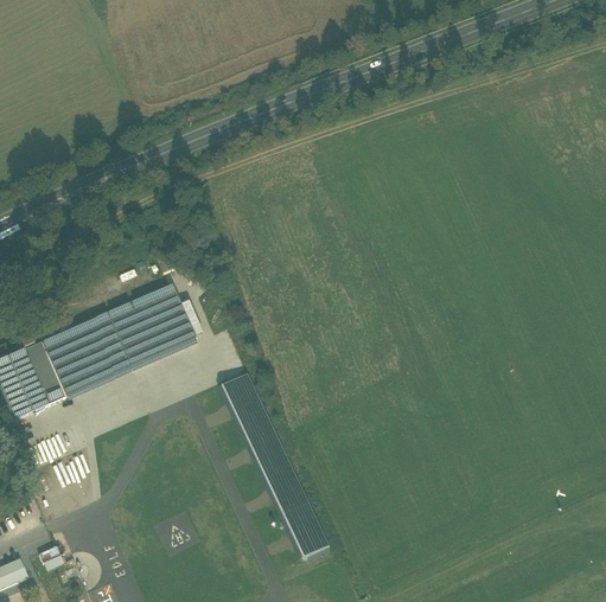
[(166,251),(173,268),(183,264),(176,248),(166,251)]
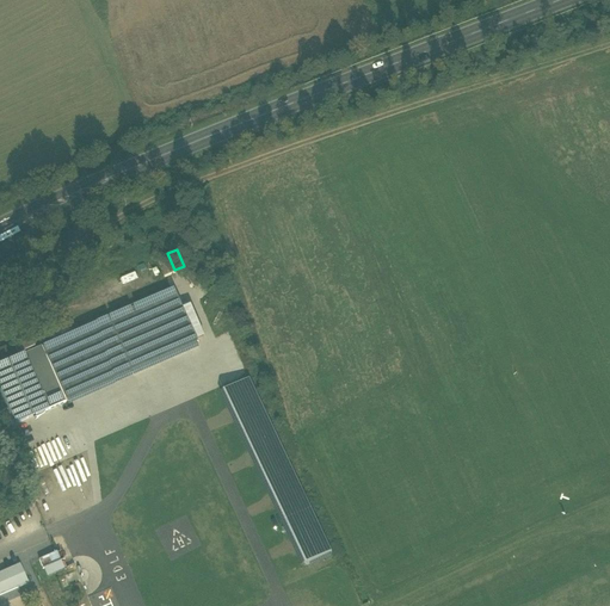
[(159,257),(166,273),(173,271),(166,254),(159,257)]
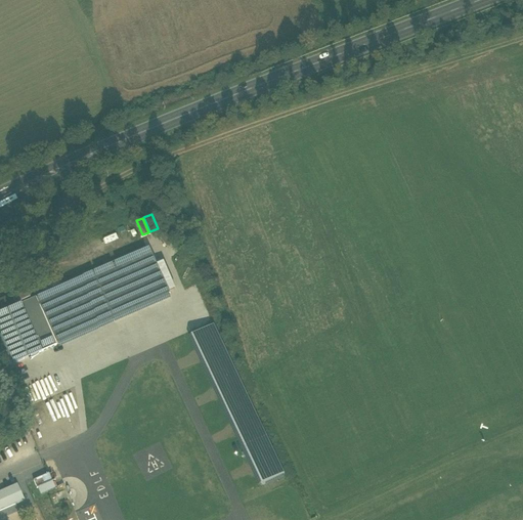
[(150,245),(93,269),(114,316),(115,316),(171,292),(170,289),(159,262),(150,245)]
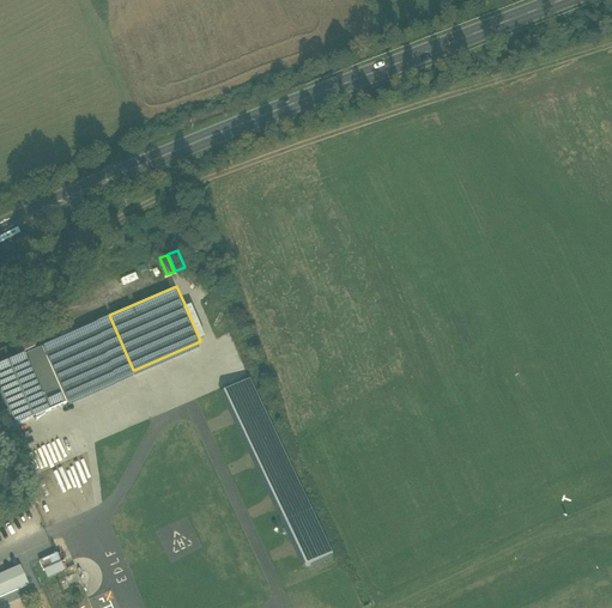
[(193,304),(186,306),(199,338),(206,334),(193,304)]
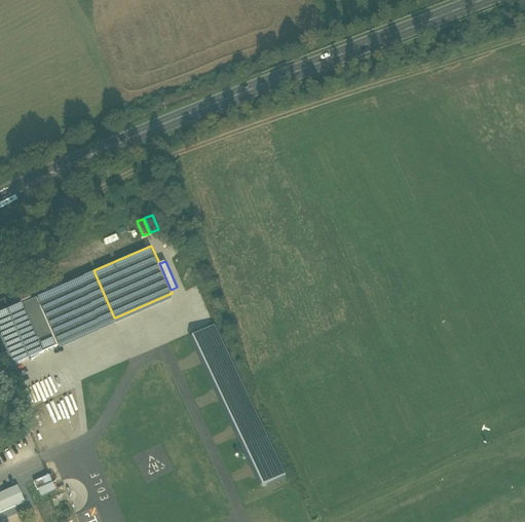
[(94,270),(37,296),(58,343),(114,318),(94,270)]
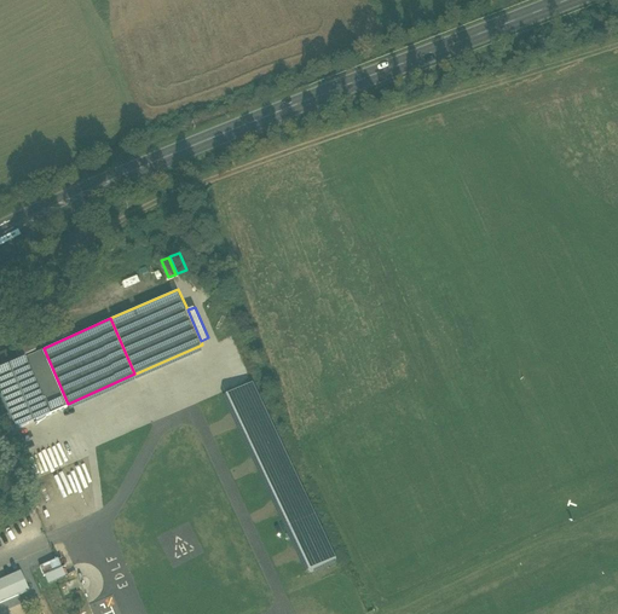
[(42,347),(26,354),(50,411),(68,404),(44,348),(42,348),(42,347)]
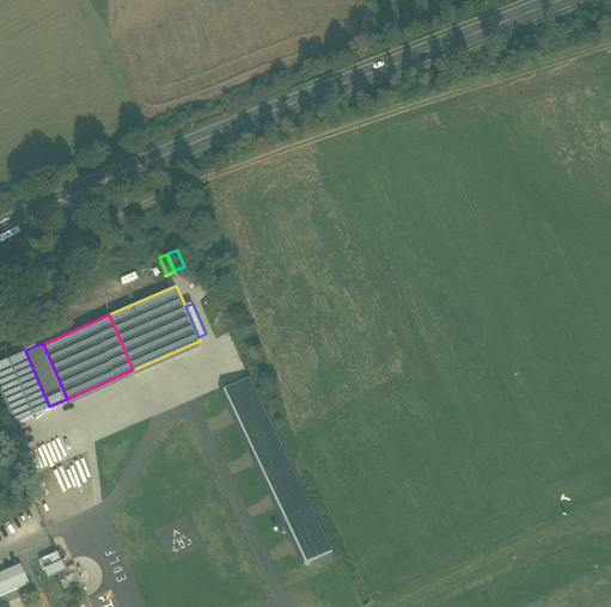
[(0,385),(16,421),(49,406),(25,350),(0,361),(0,385)]
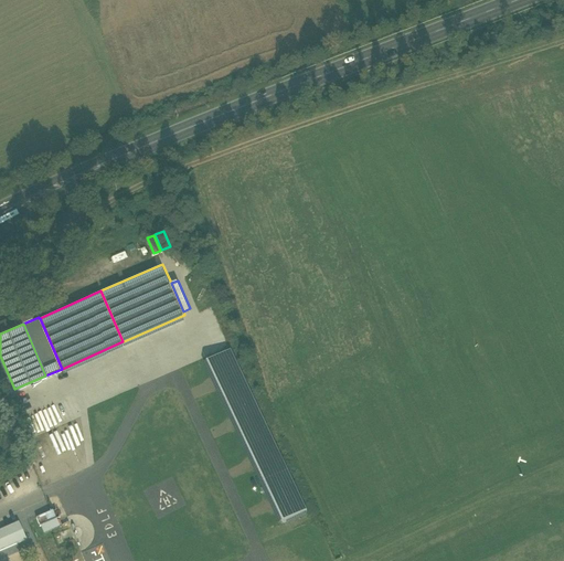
[(208,359),(265,479),(289,468),(232,347),(208,359)]
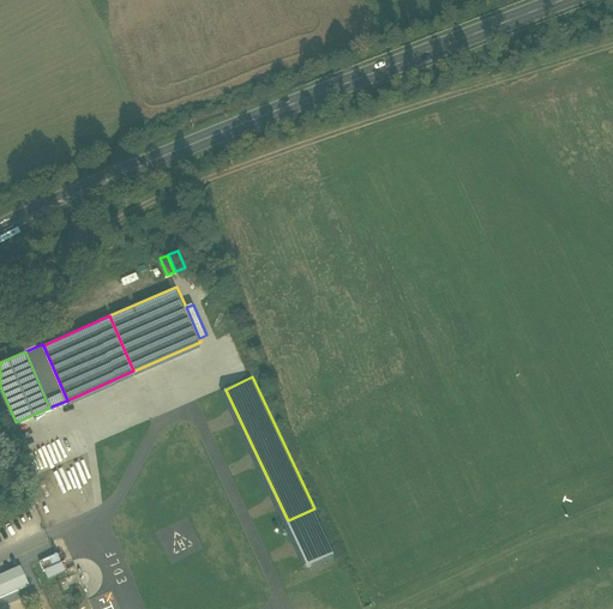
[(335,552),(314,508),(288,520),(310,564),(335,552)]
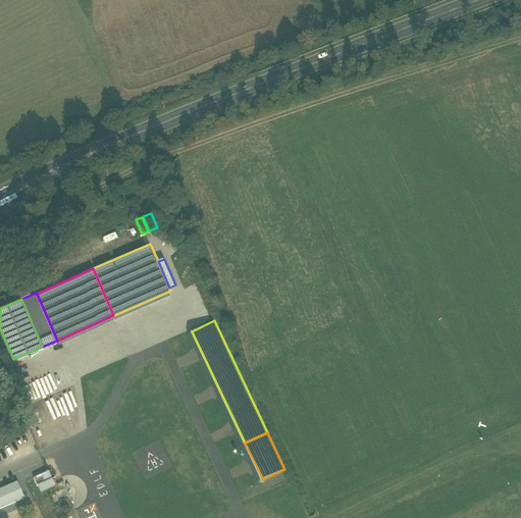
[(38,483),(39,482),(53,477),(49,469),(34,475),(38,483)]
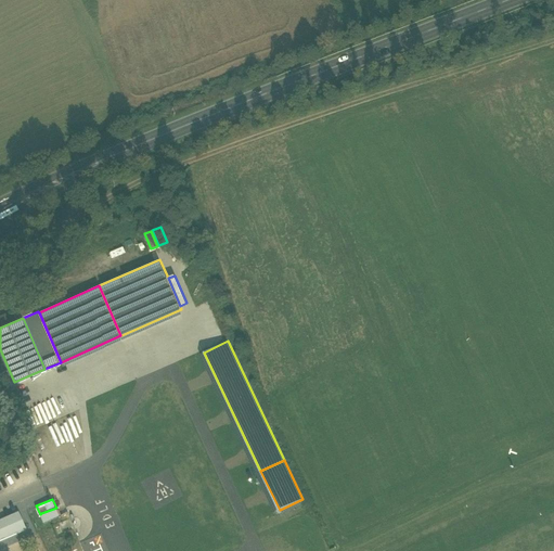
[(59,514),(56,508),(41,513),(43,521),(59,514)]
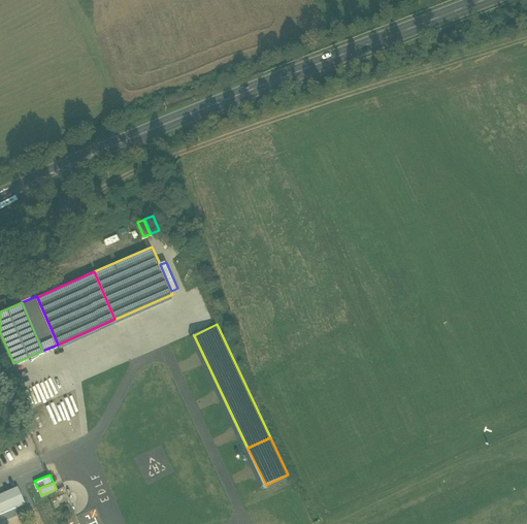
[(0,512),(24,501),(18,487),(0,493),(0,512)]
